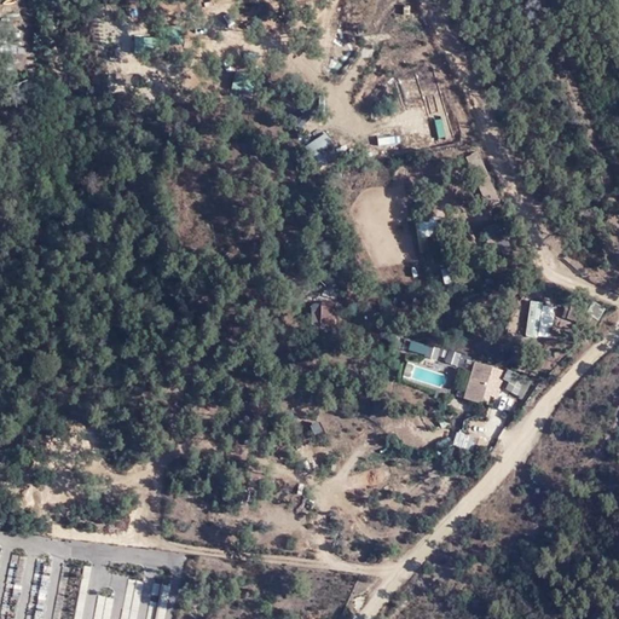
[(371,12),(374,5),(356,0),(354,0),(353,7),(371,12)]
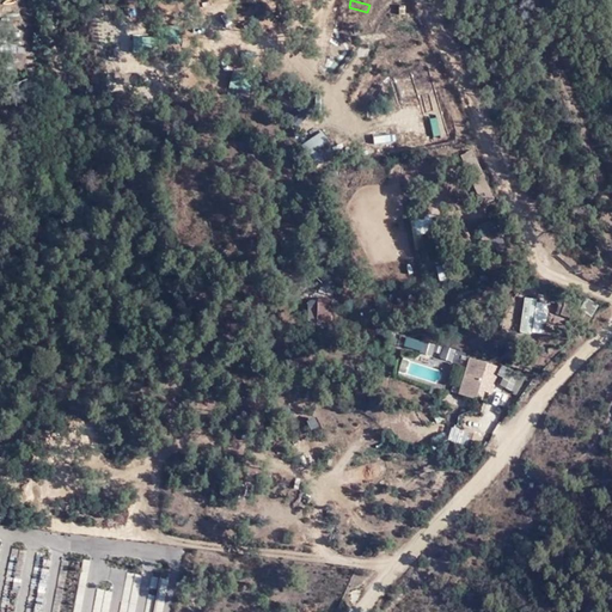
[(427,108),(444,103),(441,93),(434,96),(432,87),(422,90),(427,108)]
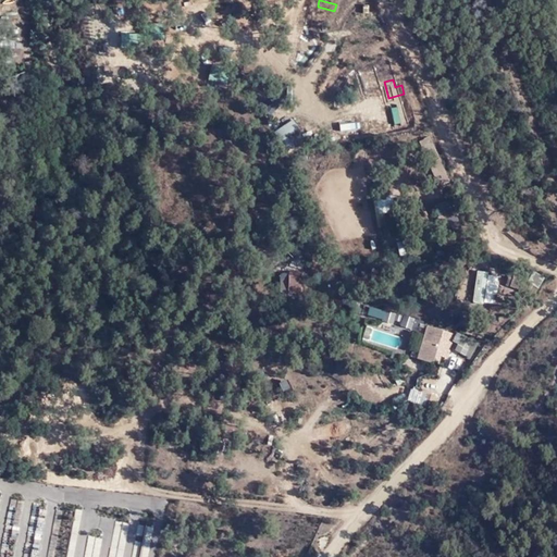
[(393,122),(412,115),(406,96),(386,101),(393,122)]
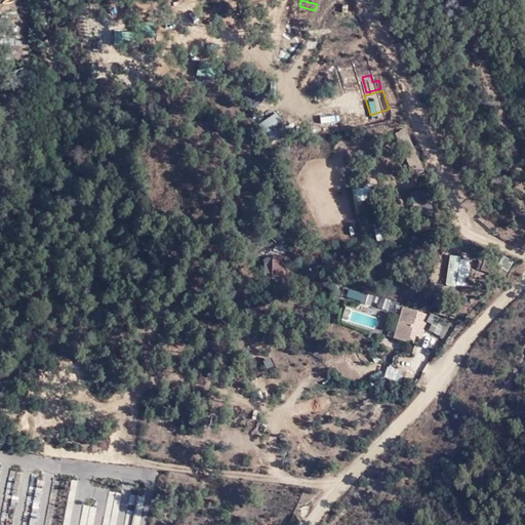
[(298,109),(287,114),(295,129),(306,124),(298,109)]
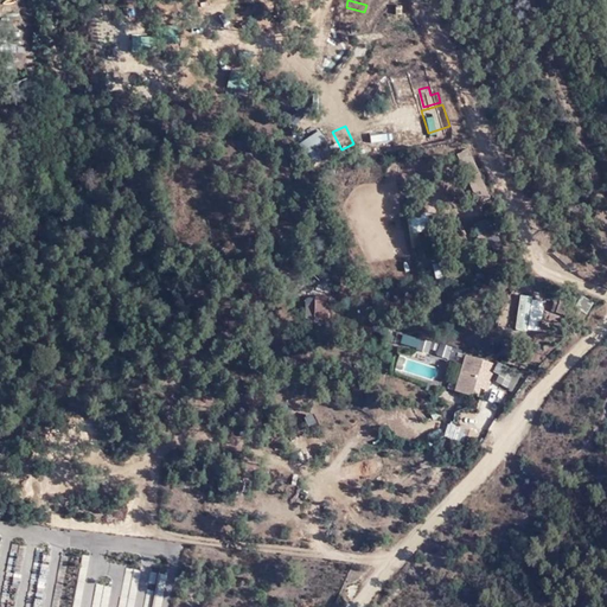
[(377,127),(381,153),(388,152),(387,144),(393,142),(390,126),(377,127)]
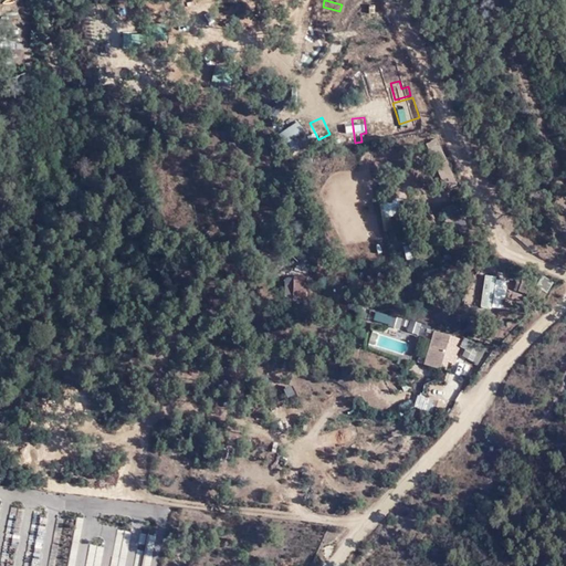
[(278,138),(290,150),(297,143),(293,138),(303,128),(295,121),(278,138)]
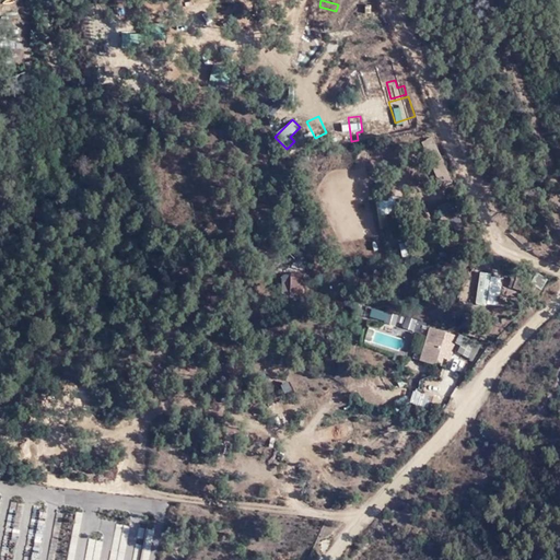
[(375,199),(380,217),(397,211),(393,194),(375,199)]
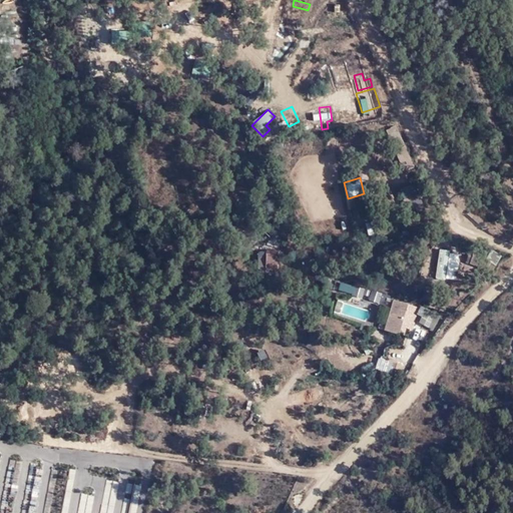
[(403,196),(407,206),(413,203),(408,194),(403,196)]
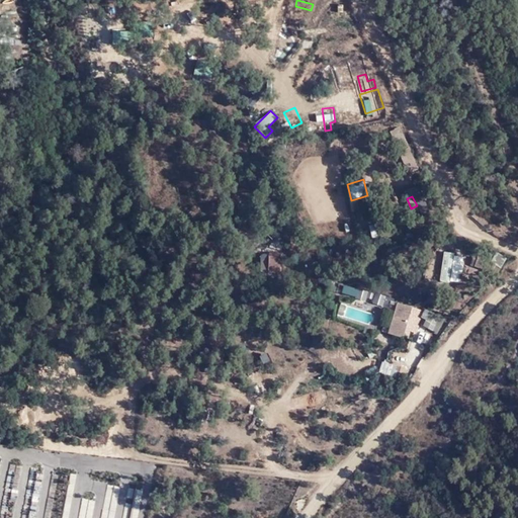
[(338,222),(337,202),(324,203),(325,214),(320,214),(321,224),(338,222)]
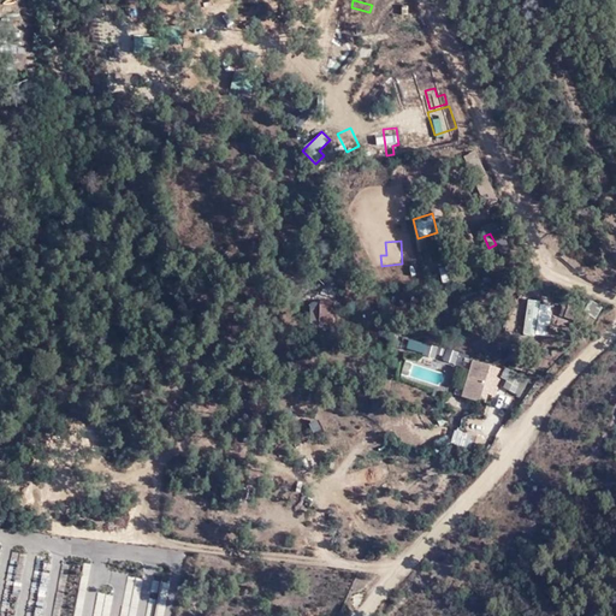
[(450,272),(468,272),(468,267),(455,267),(455,260),(449,260),(450,272)]
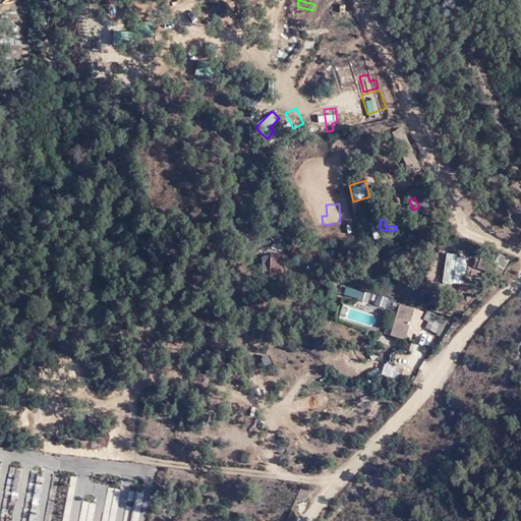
[(381,234),(381,242),(396,241),(396,230),(381,230),(381,234)]
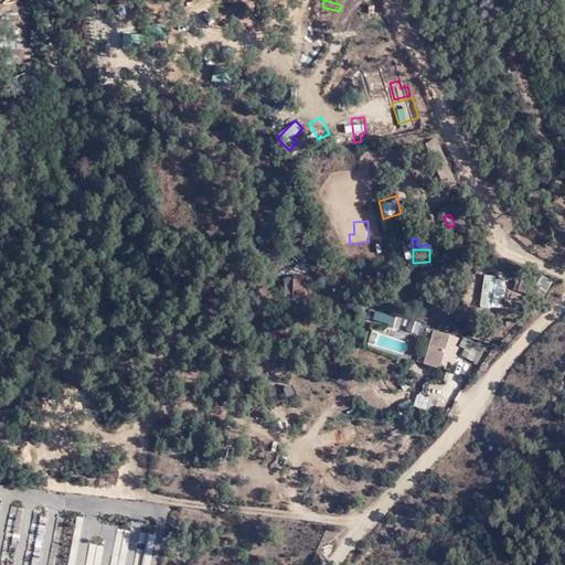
[(478,306),(503,309),(507,278),(482,275),(478,306)]
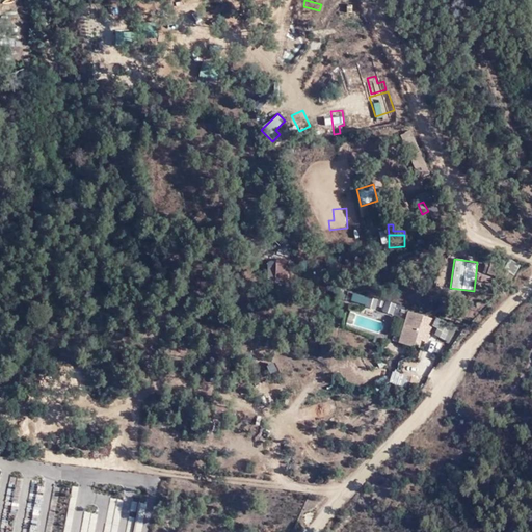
[(280,260),(270,260),(269,280),(280,280),(280,260)]
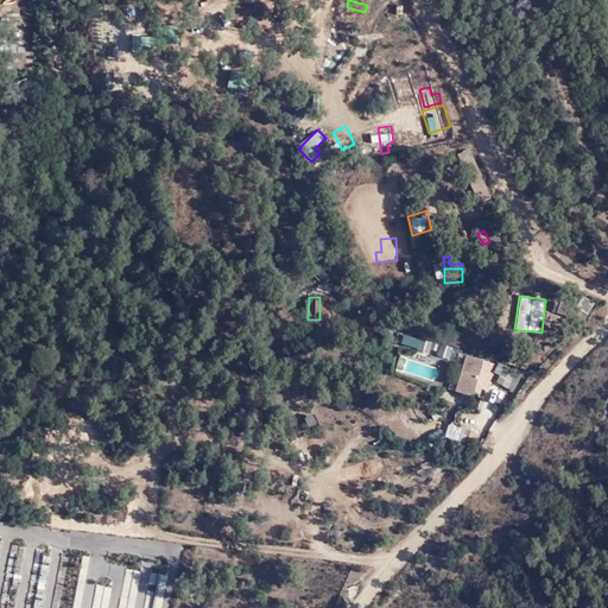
[(589,303),(584,298),(577,309),(583,312),(589,303)]
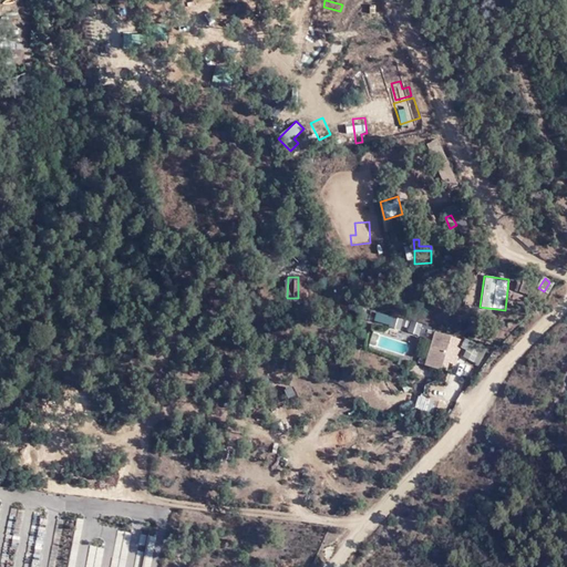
[(420,334),(423,327),(374,310),(371,319),(405,330),(420,334)]
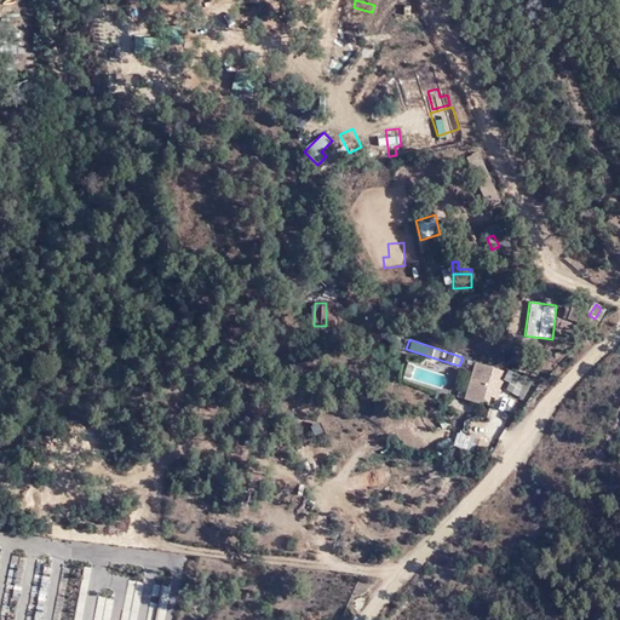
[(475,373),(471,382),(466,395),(465,397),(477,401),(483,383),(488,383),(491,375),(486,374),(489,368),(470,361),(468,369),(475,373)]
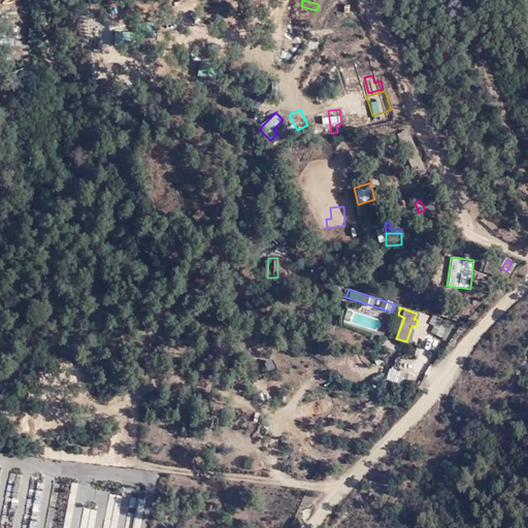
[(397,336),(401,325),(394,322),(390,333),(397,336)]
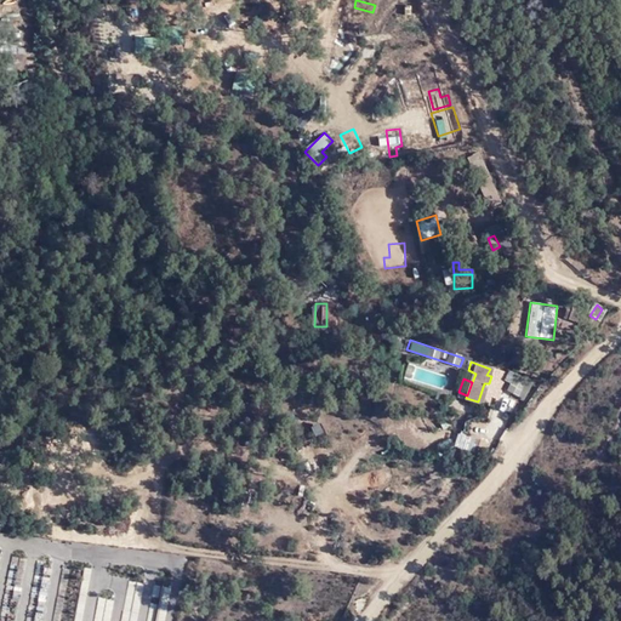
[(129,585),(121,620),(143,620),(146,611),(163,614),(167,588),(153,586),(149,609),(138,607),(142,588),(129,585)]
